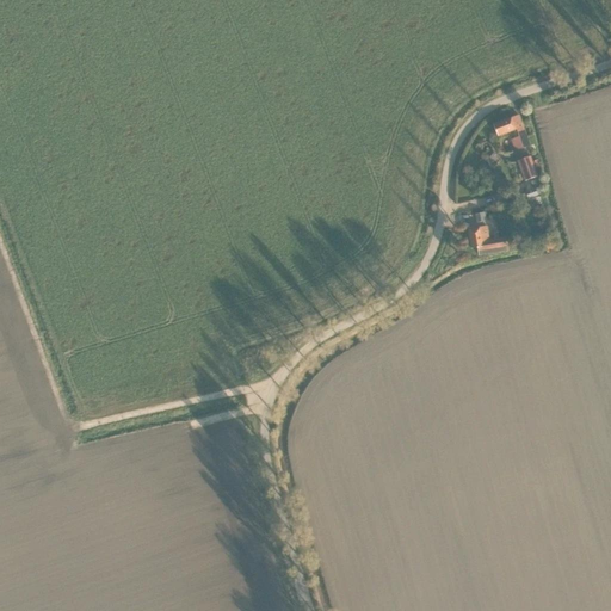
[(530,147),(519,116),(493,124),(498,137),(516,131),(518,137),(511,140),(514,152),(530,147)]
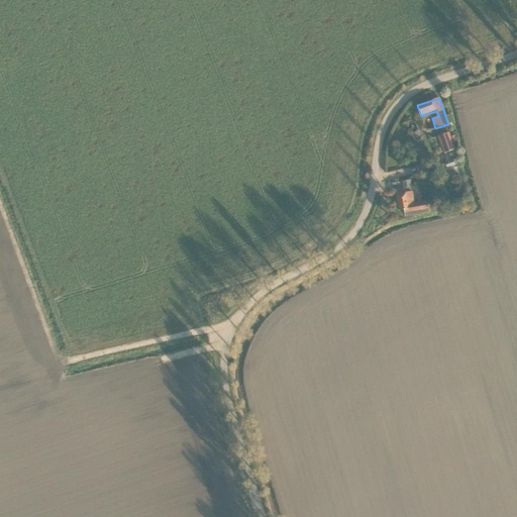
[(454,149),(448,132),(437,136),(443,153),(454,149)]
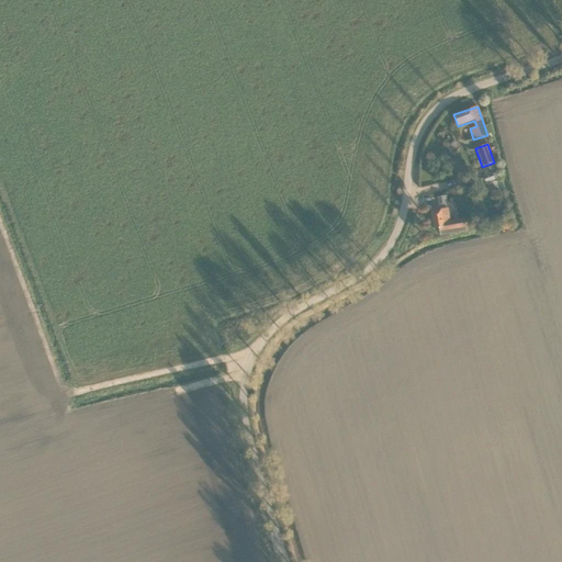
[(496,179),(496,172),(492,175),(492,172),(483,176),(485,183),(496,179)]
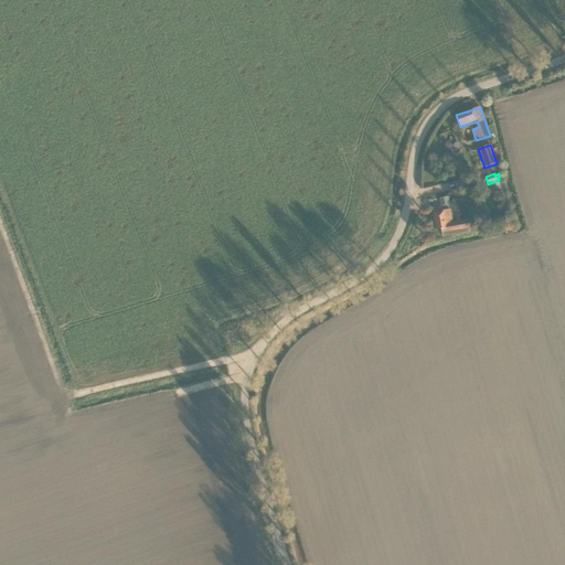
[(501,190),(499,182),(487,185),(490,194),(501,190)]
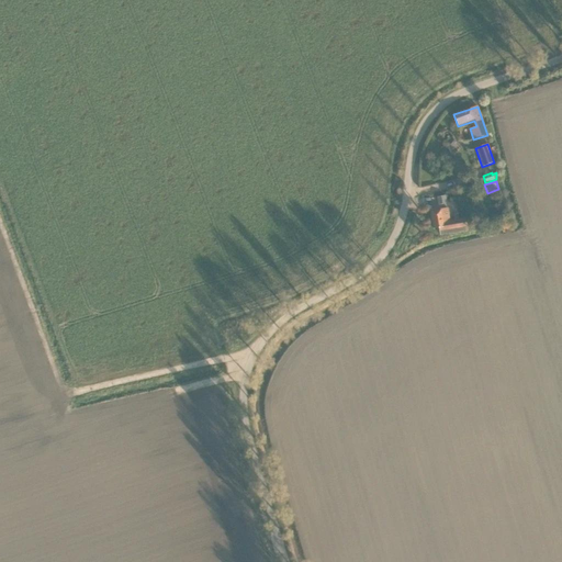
[(449,222),(447,209),(430,212),(434,228),(438,227),(440,236),(468,231),(465,218),(449,222)]
